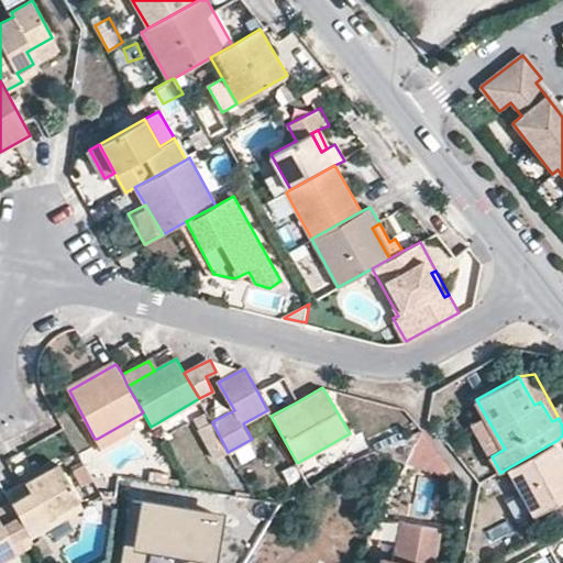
[(103,452),(151,427),(143,412),(97,439),(103,452)]
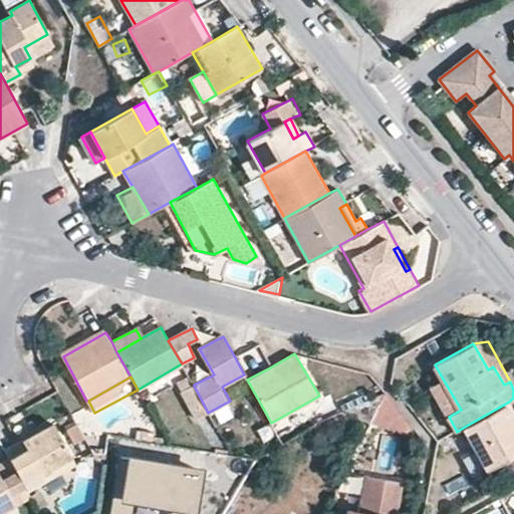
[(431,388),(449,417),(461,410),(444,380),(431,388)]
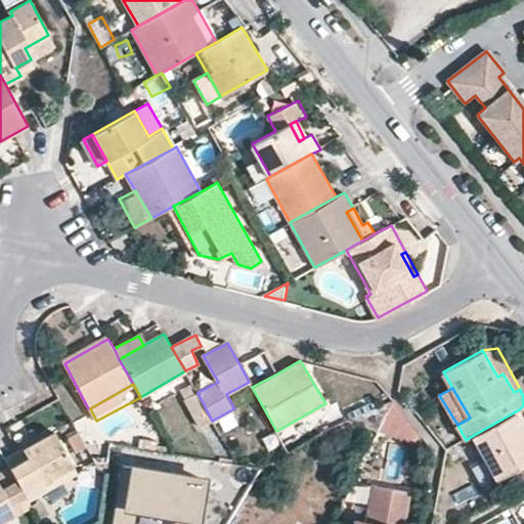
[(201,427),(212,421),(198,393),(186,399),(201,427)]
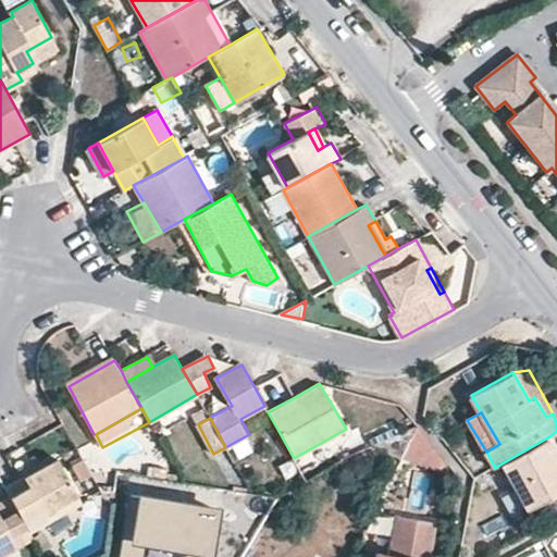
[(401,458),(417,424),(375,445),(401,458)]
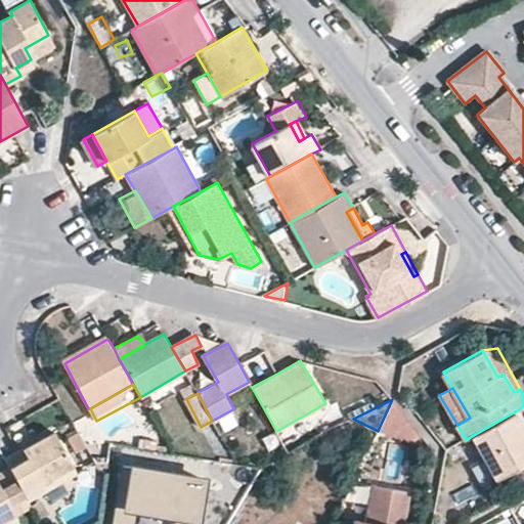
[(392,399),(378,431),(419,444),(422,437),(392,399)]
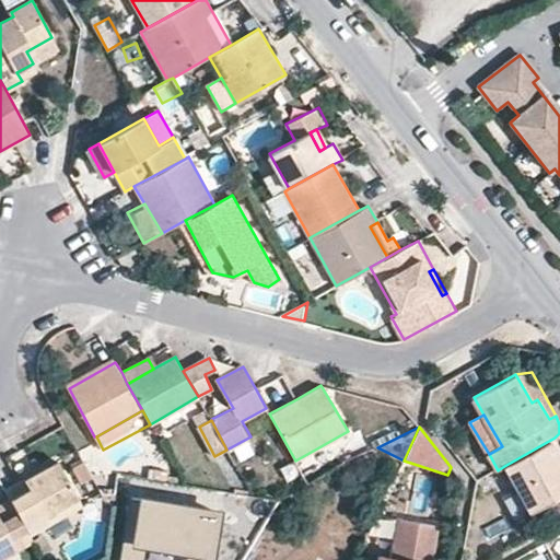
[(559,447),(555,438),(504,466),(532,512),(559,496),(559,447)]
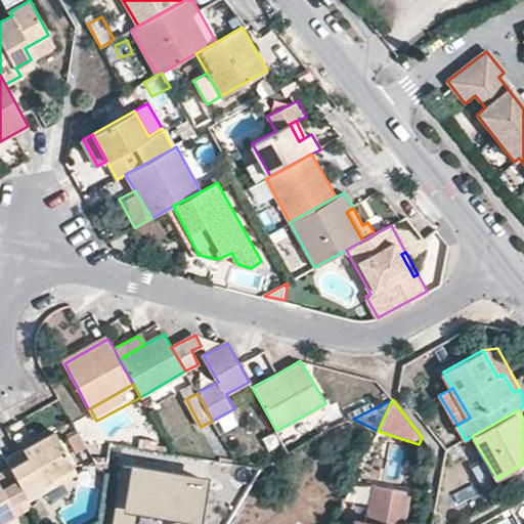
[(86,444),(78,429),(68,435),(76,450),(86,444)]
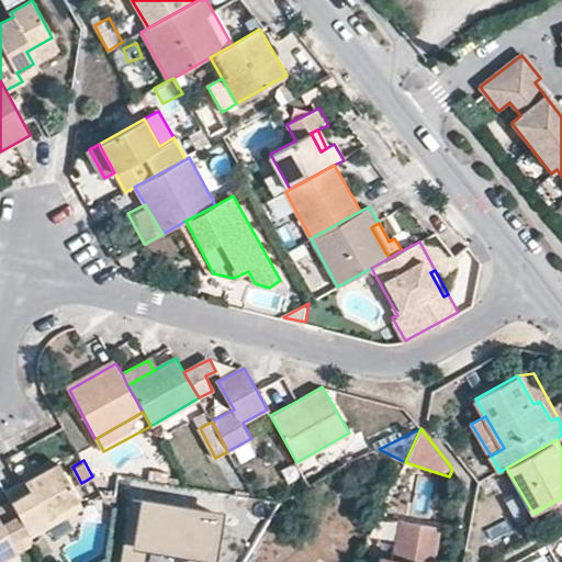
[(12,501),(30,534),(49,524),(45,517),(78,498),(58,463),(8,492),(12,501)]
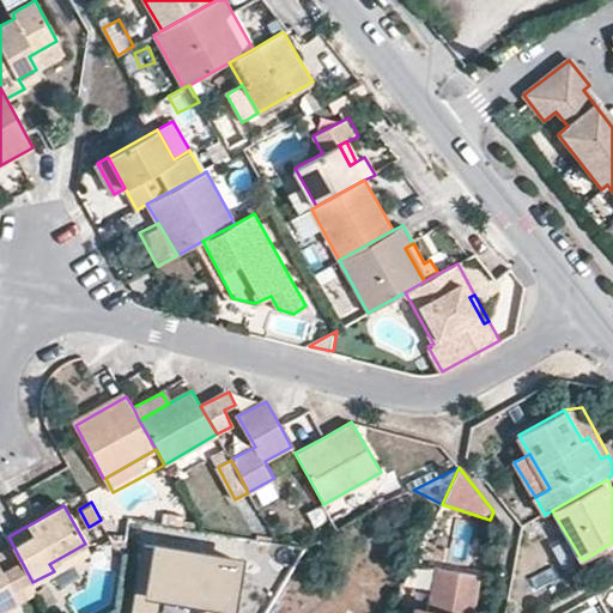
[(165,514),(163,525),(184,528),(186,517),(165,514)]
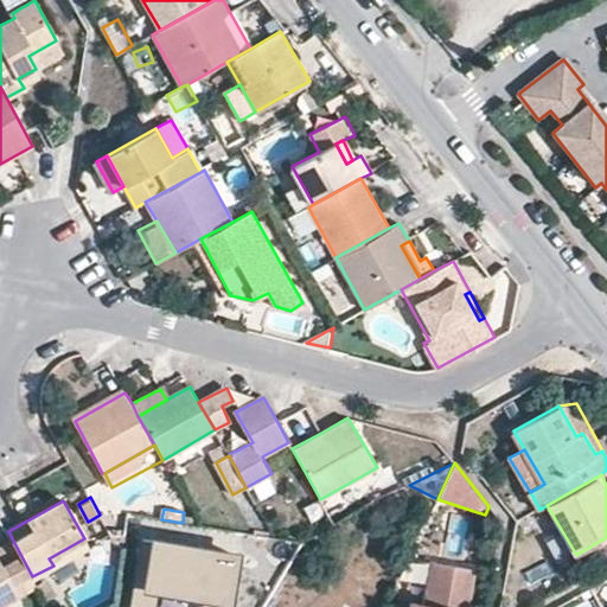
[(0,606),(20,595),(14,585),(32,576),(13,541),(0,548),(0,606)]
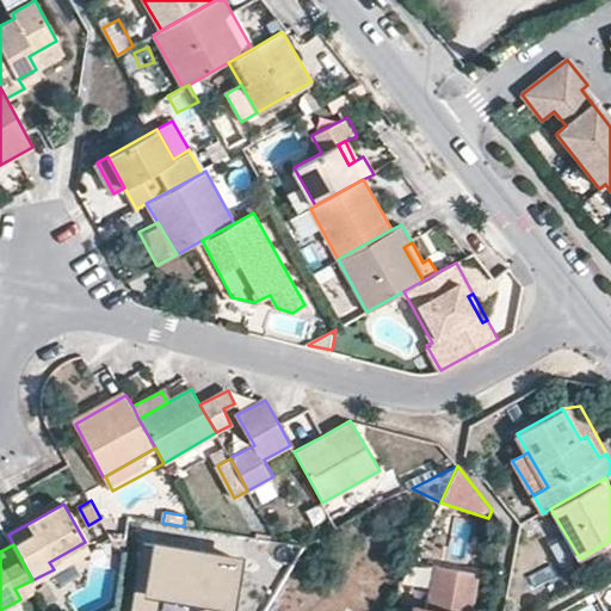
[(229,610),(239,561),(146,544),(134,610),(159,610),(162,596),(205,603),(204,610),(229,610)]
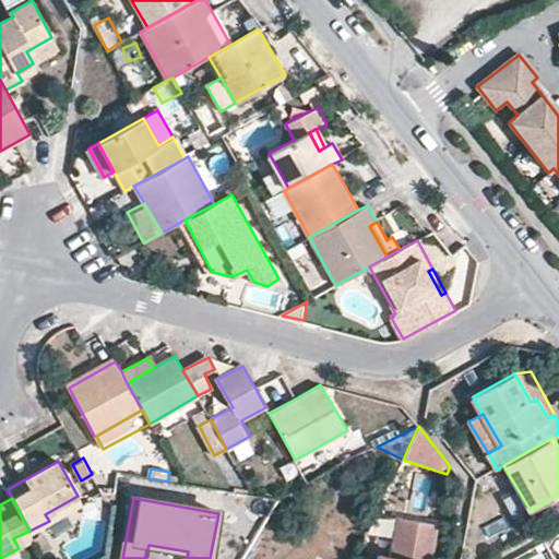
[(378,558),(431,558),(438,523),(397,515),(390,556),(379,554),(378,558)]
